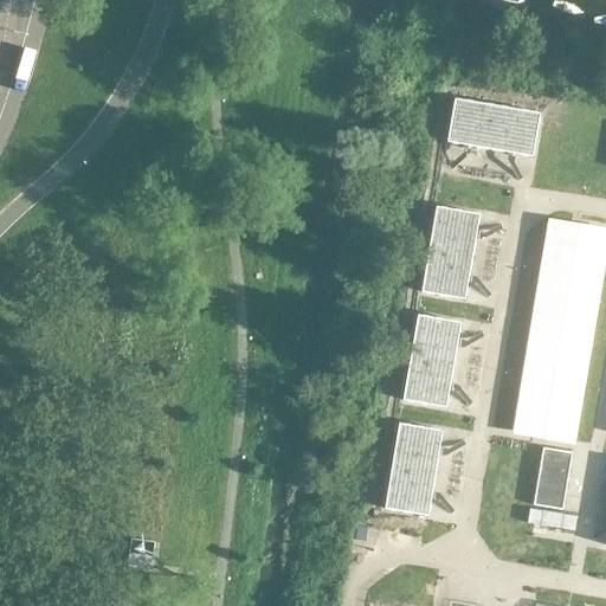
[(453,100),(446,141),(488,148),(495,107),(453,100)]
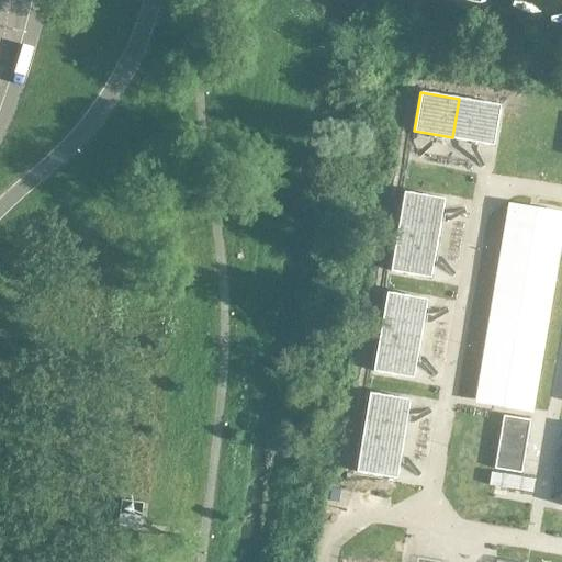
[(459,99),(452,137),(492,144),(498,105),(459,99)]
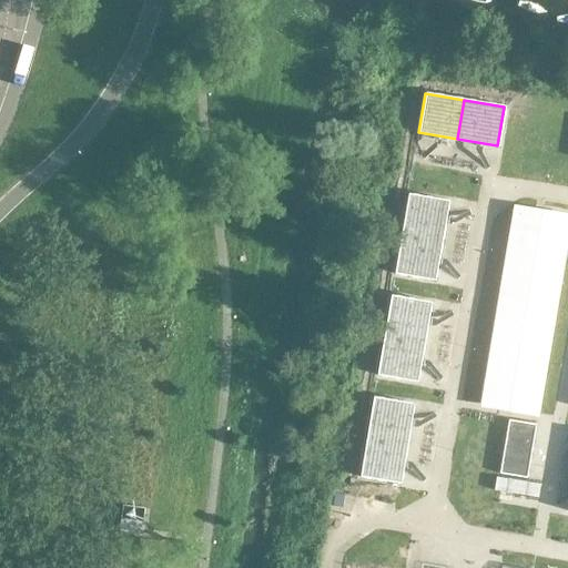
[(407,194),(402,234),(440,240),(447,201),(407,194)]
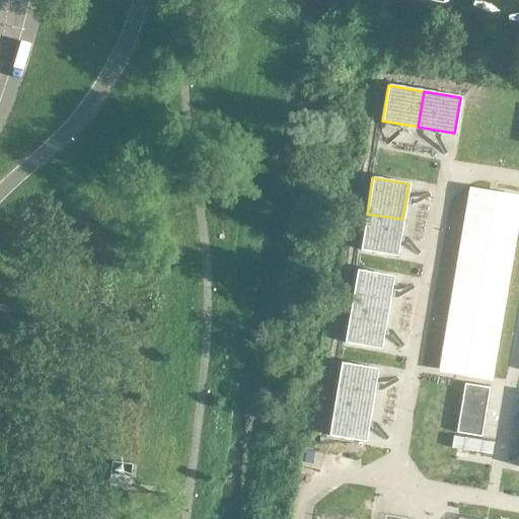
[(461,202),(435,354),(491,364),(517,212),(461,202)]
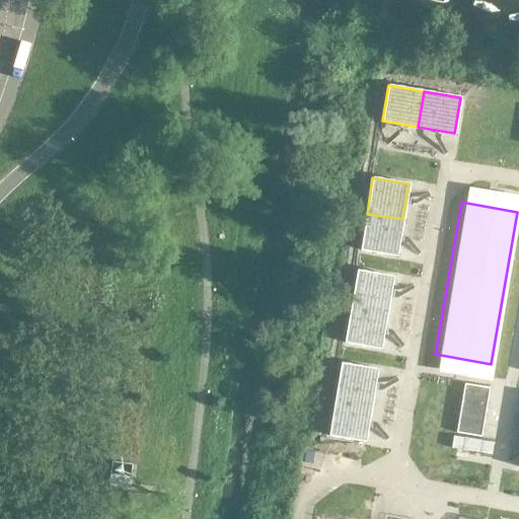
[(367,214),(361,249),(396,255),(402,219),(367,214)]
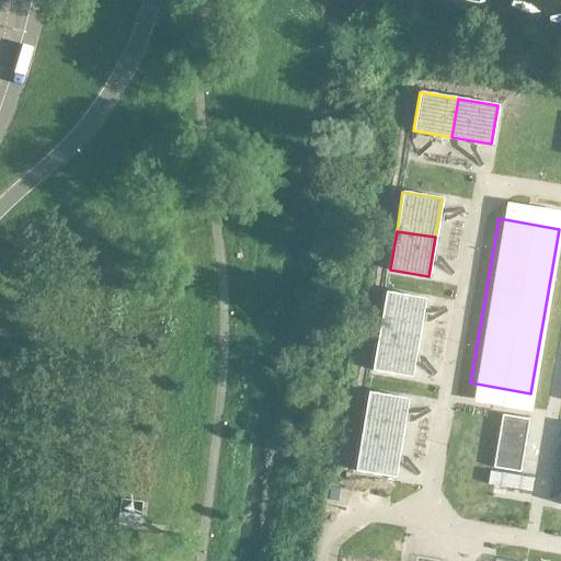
[(386,293),(379,331),(419,338),(424,299),(386,293)]
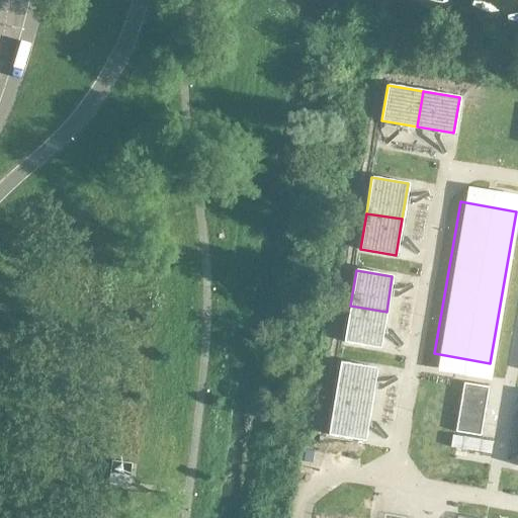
[(350,306),(344,342),(380,348),(386,312),(350,306)]
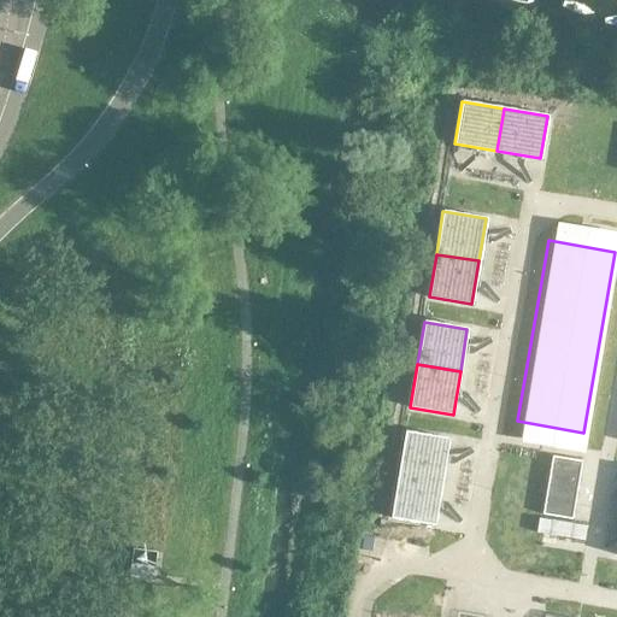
[(405,432),(398,474),(441,481),(448,439),(405,432)]
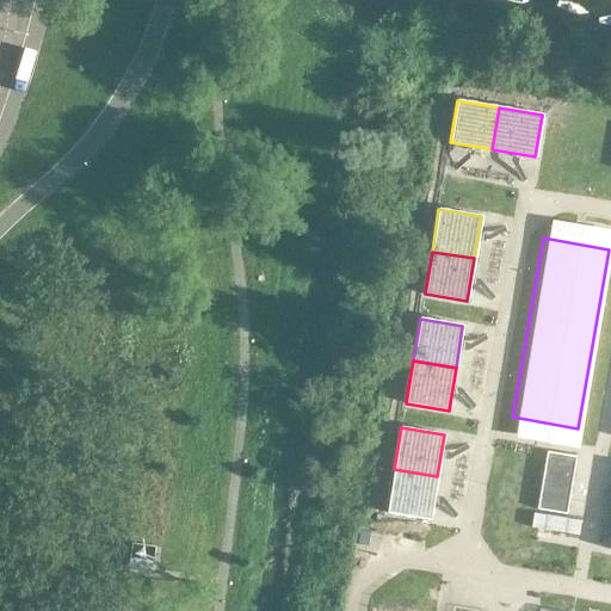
[(572,470),(574,456),(547,451),(544,466),(572,470)]
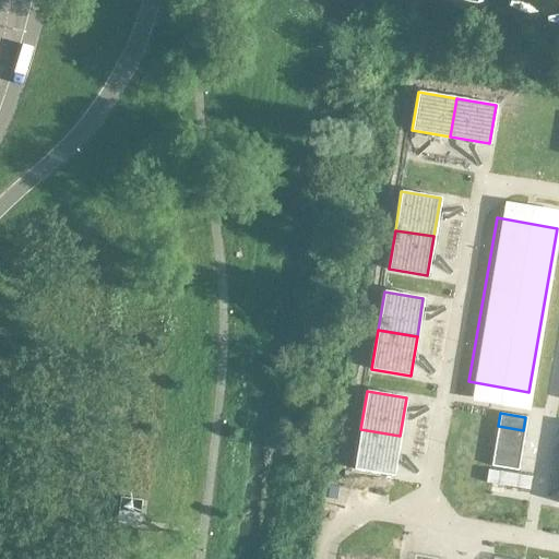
[(521,442),(523,430),(498,426),(496,439),(521,442)]
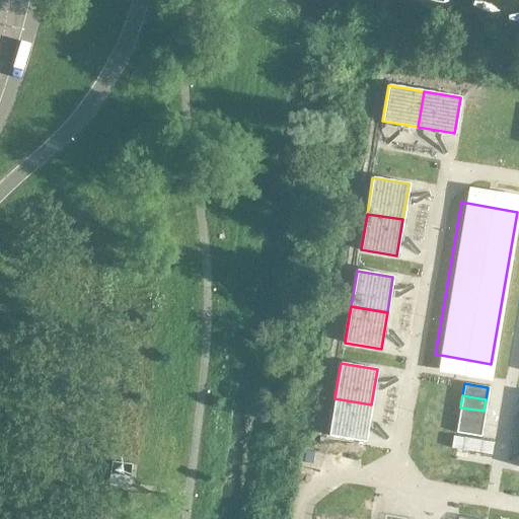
[(335,398),(328,435),(365,441),(371,404),(335,398)]
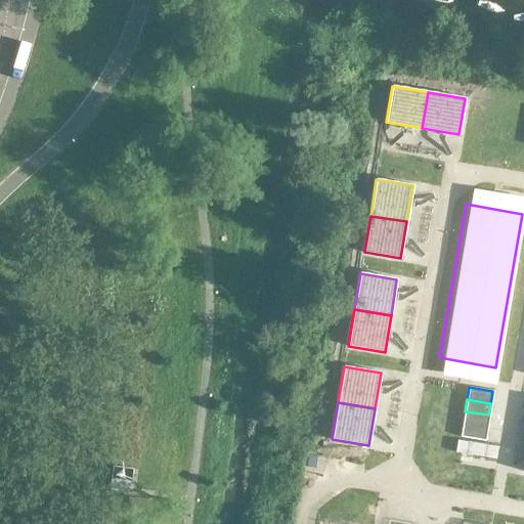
[(486,427),(488,415),(465,411),(463,423),(486,427)]
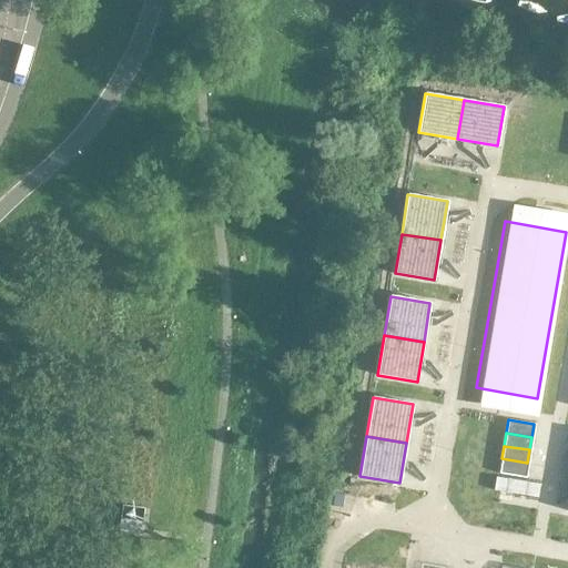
[(526,476),(527,463),(501,458),(499,472),(526,476)]
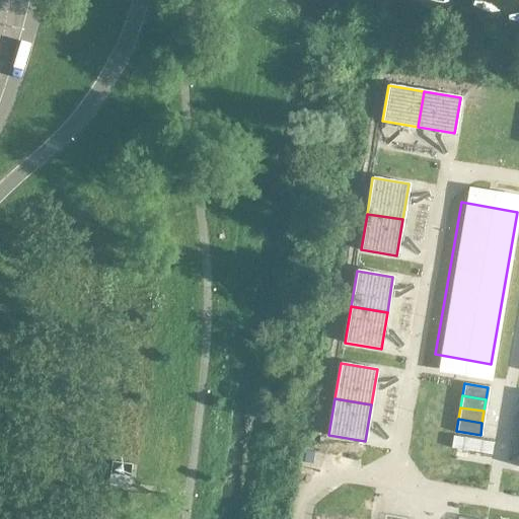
[(129,489),(132,464),(112,462),(108,487),(129,489)]
